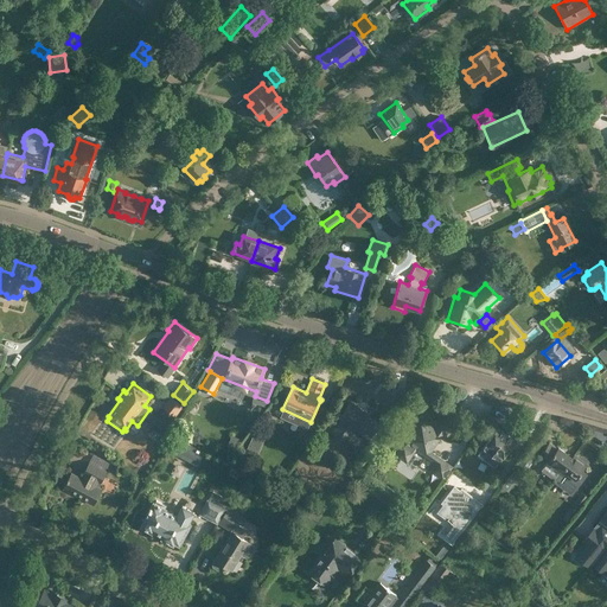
[(183,404),(171,396),(163,408),(173,416),(183,404)]
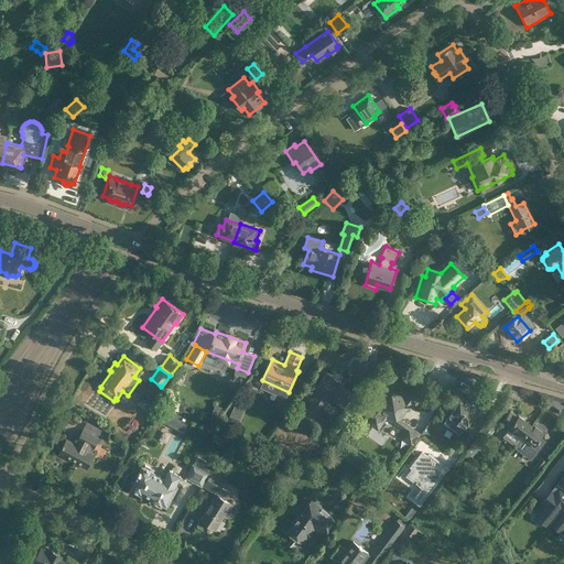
[(315,389),(317,390),(308,402),(318,409),(327,397),(343,408),(353,393),(326,373),(315,389)]
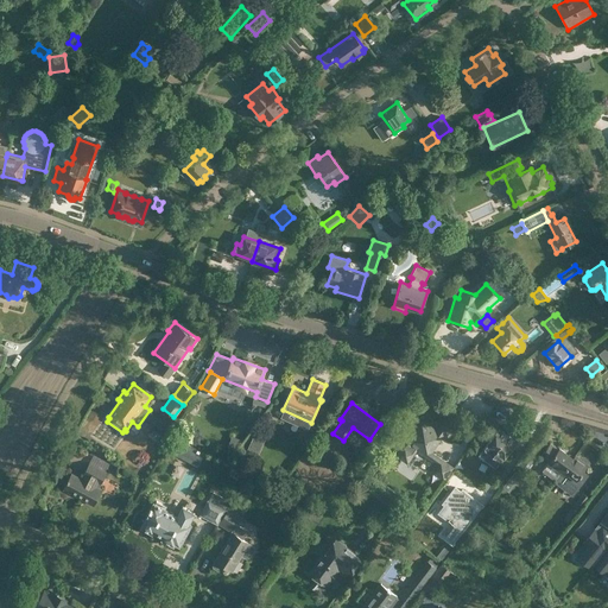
[(159,419),(170,426),(176,419),(165,412),(159,419)]
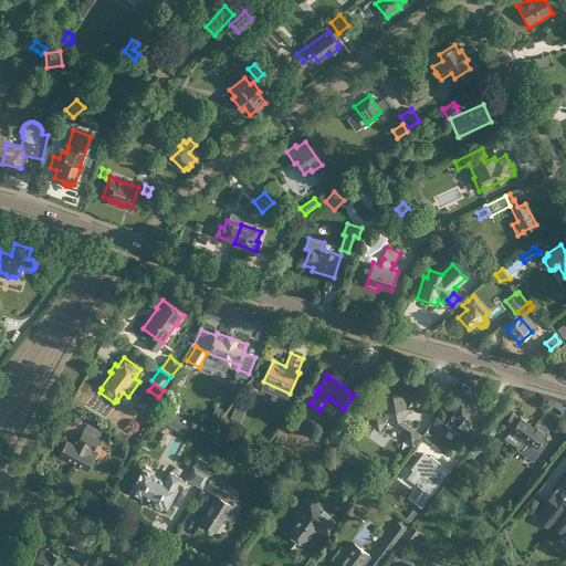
[(392,392),(378,411),(374,419),(380,423),(386,417),(406,431),(400,438),(411,446),(419,435),(400,421),(412,405),(417,407),(422,398),(413,392),(407,402),(392,392)]
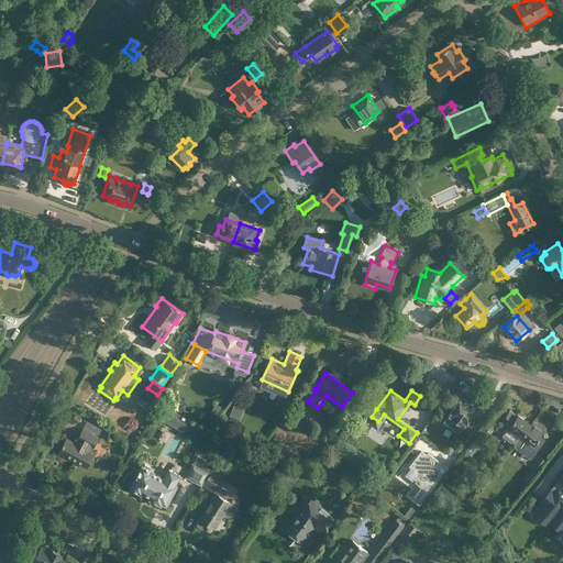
[(478,408),(462,396),(446,416),(448,416),(443,421),(459,433),(463,428),(464,428),(478,408)]
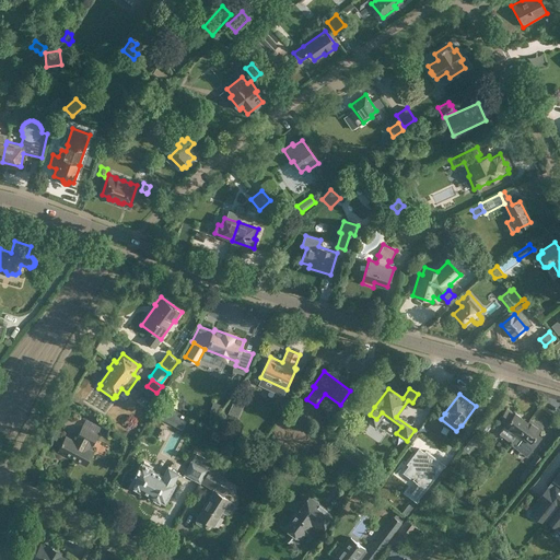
[(234,398),(229,411),(240,416),(245,403),(234,398)]
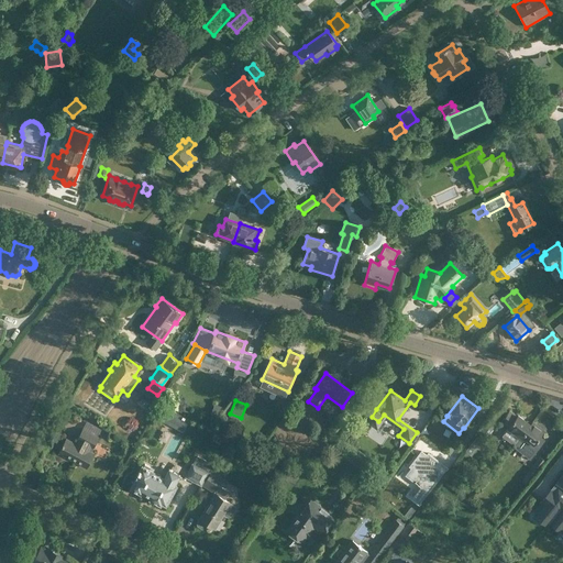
[(223,407),(214,404),(210,416),(220,419),(223,407)]
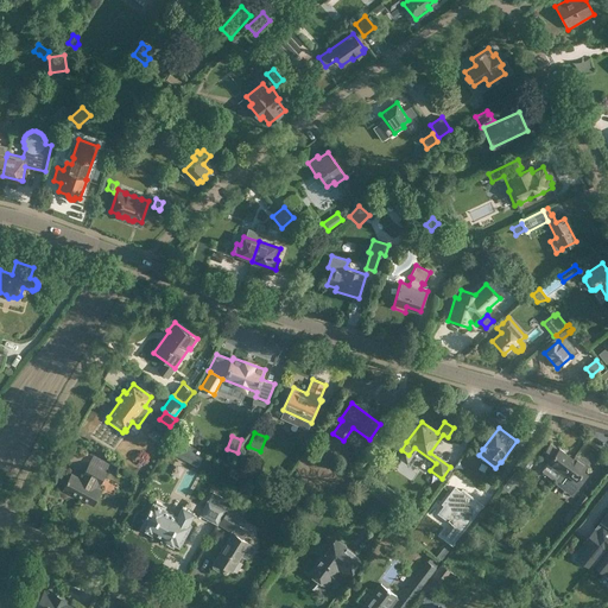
[(170,451),(178,456),(185,442),(177,437),(170,451)]
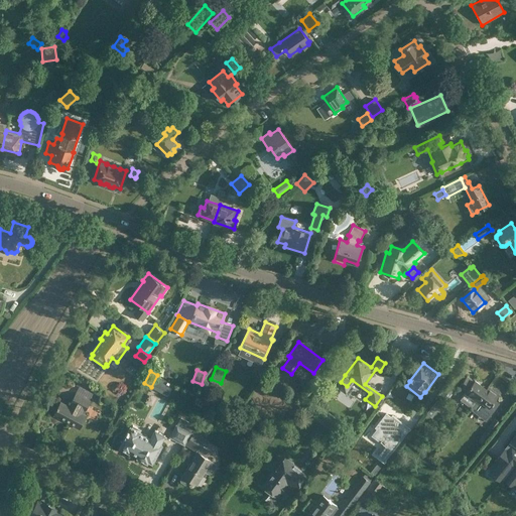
[(472,408),(486,388),(475,380),(474,381),(467,376),(460,385),(467,390),(460,399),(472,408)]
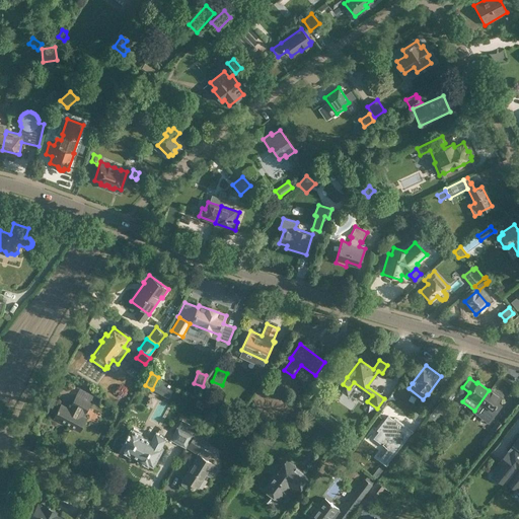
[(450,388),(441,400),(447,404),(455,393),(450,388)]
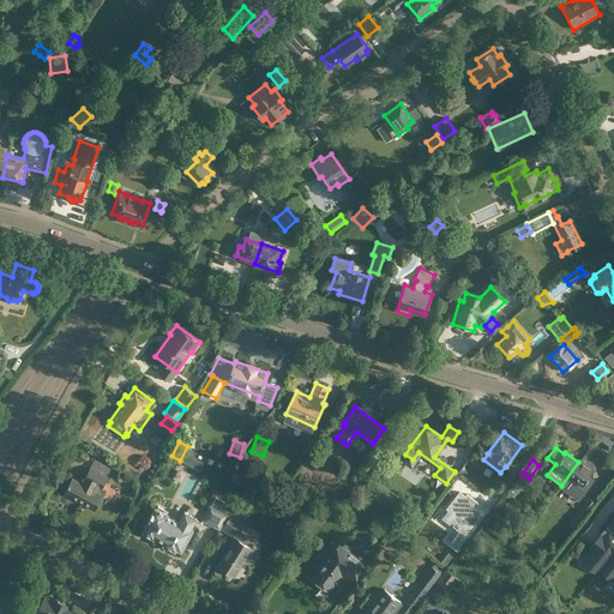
[(578,462),(561,486),(560,487),(578,501),(595,480),(589,475),(594,469),(581,459),(578,462)]
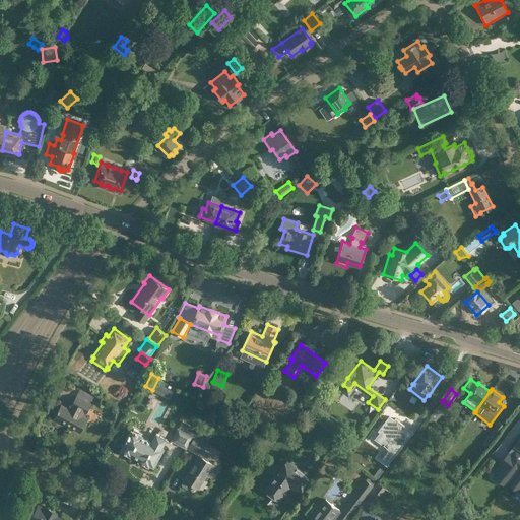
[(70,410),(60,404),(53,418),(79,432),(86,418),(82,416),(83,413),(85,414),(90,404),(75,396),(70,405),(72,406),(70,410)]
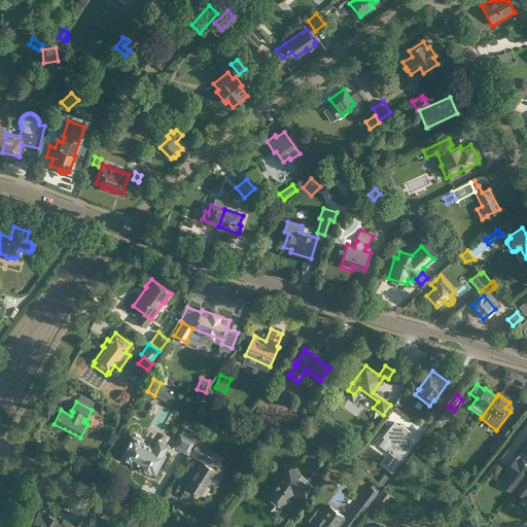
[(455,414),(447,408),(435,422),(442,426),(447,419),(451,420),(455,414)]
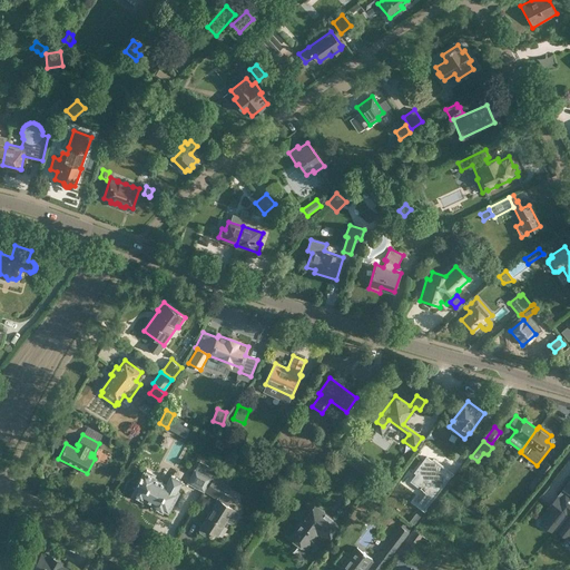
[(432,461),(426,457),(415,472),(418,473),(412,481),(426,492),(418,504),(423,509),(452,473),(433,459),(432,461)]
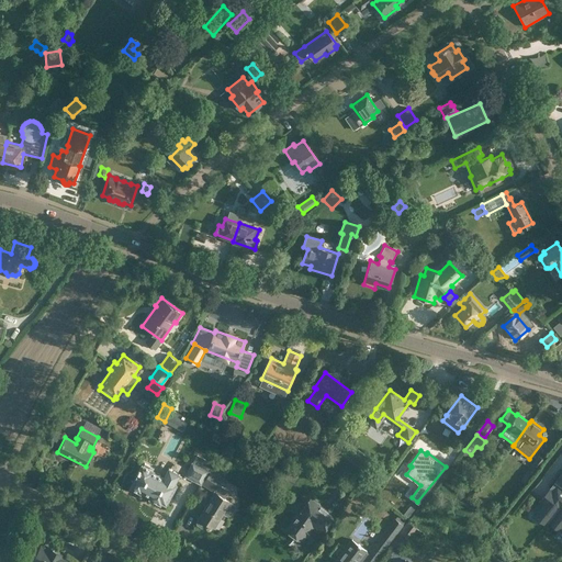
[(212,462),(197,454),(184,475),(201,484),(212,462)]
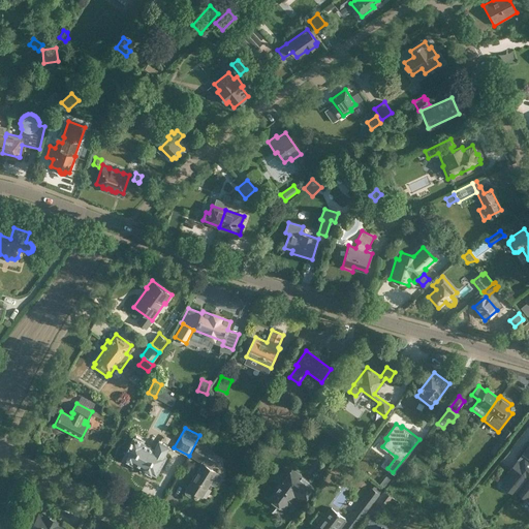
[(496,456),(512,433),(507,429),(490,450),(496,456)]
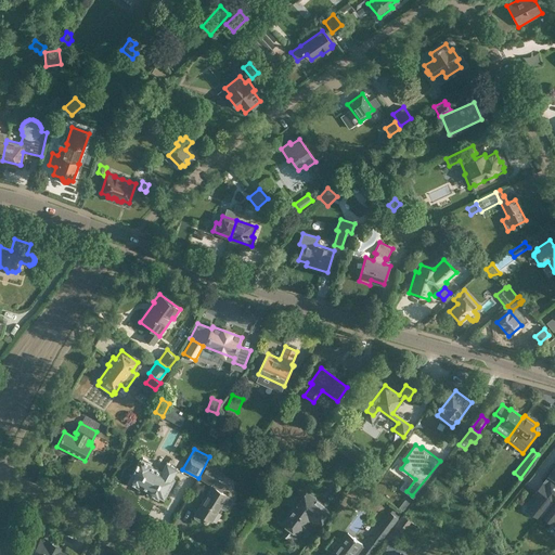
[(291,472),(300,459),(292,454),(283,466),(291,472)]
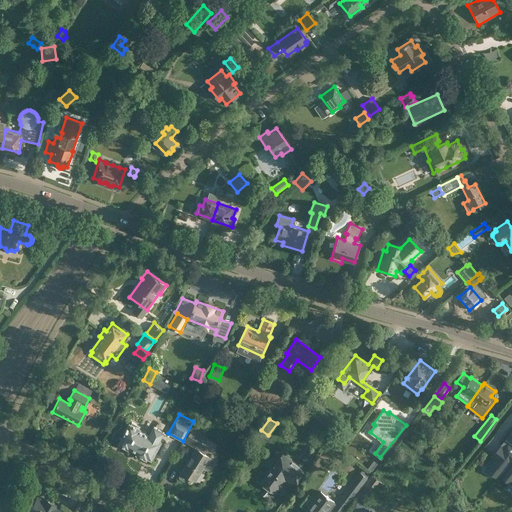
[(140,426),(132,422),(130,424),(128,423),(126,426),(128,427),(119,444),(121,445),(120,447),(125,449),(126,448),(128,449),(129,447),(137,452),(136,454),(139,455),(138,457),(143,459),(143,458),(146,459),(147,457),(151,460),(157,448),(159,448),(161,445),(159,444),(160,442),(159,441),(164,432),(154,426),(149,436),(146,434),(146,432),(142,430),(141,431),(139,430),(140,429),(139,429),(140,426)]
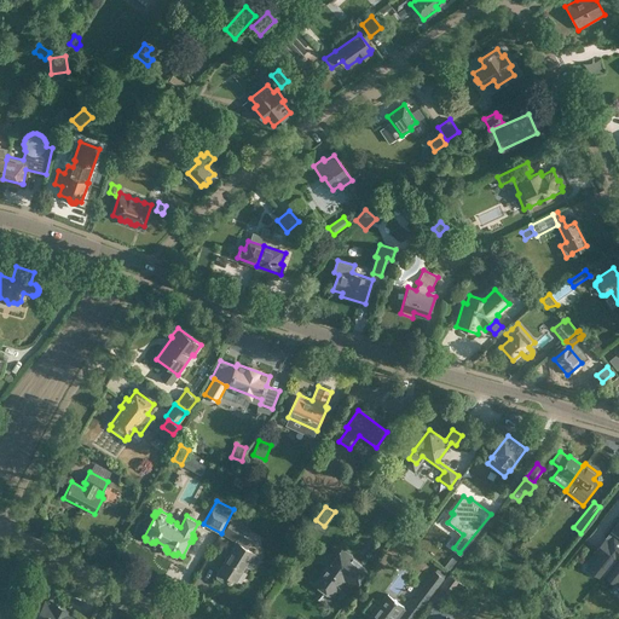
[(236,542),(218,571),(215,574),(217,578),(221,582),(225,580),(227,577),(236,582),(247,566),(250,568),(254,568),(259,559),(259,556),(254,554),(255,553),(248,548),(250,544),(249,538),(241,533),(246,525),(233,518),(223,533),(236,542)]
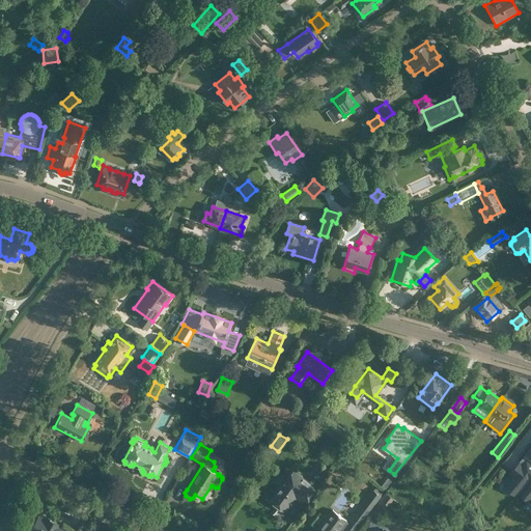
[(530,444),(524,453),(530,458),(529,459),(526,456),(522,462),(520,459),(508,473),(509,474),(503,481),(505,483),(502,486),(515,497),(519,494),(530,503),(529,503),(530,505),(530,444)]
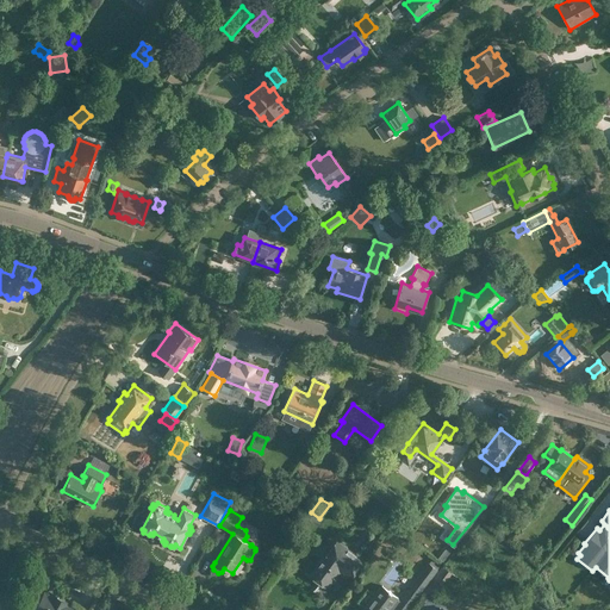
[(371,552),(379,540),(374,537),(366,548),(371,552)]
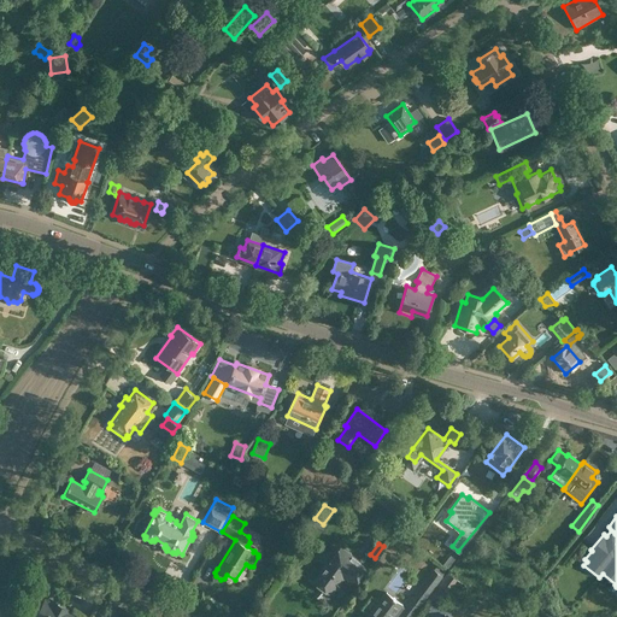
[(319,571),(321,574),(313,582),(329,594),(345,575),(350,577),(348,579),(356,583),(368,566),(360,562),(351,554),(351,552),(345,548),(342,548),(340,547),(336,548),(333,553),(333,557),(327,565),(324,565),(319,571)]
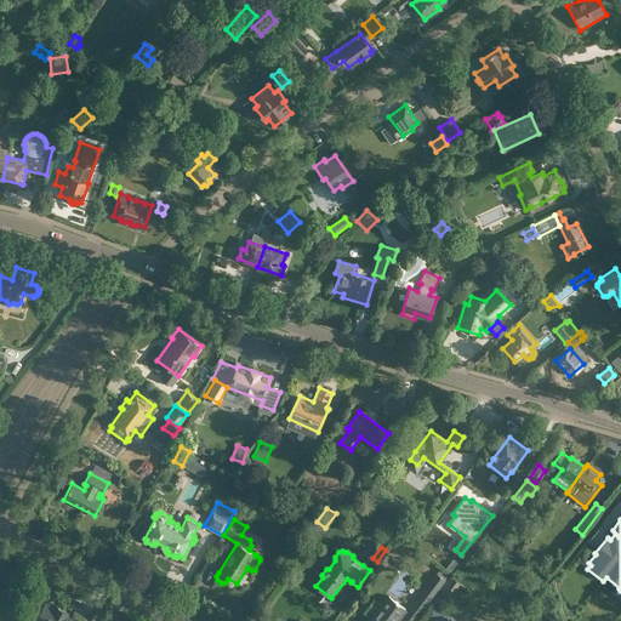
[(414,620),(445,580),(436,571),(406,611),(408,613),(400,620),(414,620)]
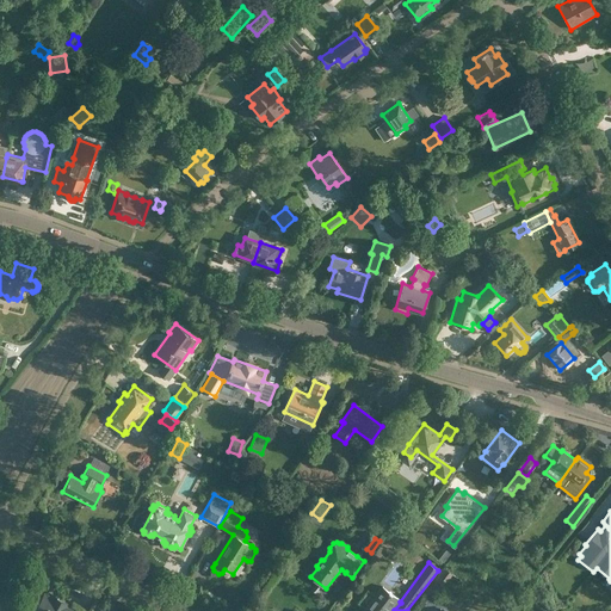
[(538,562),(534,569),(538,572),(543,565),(538,562)]
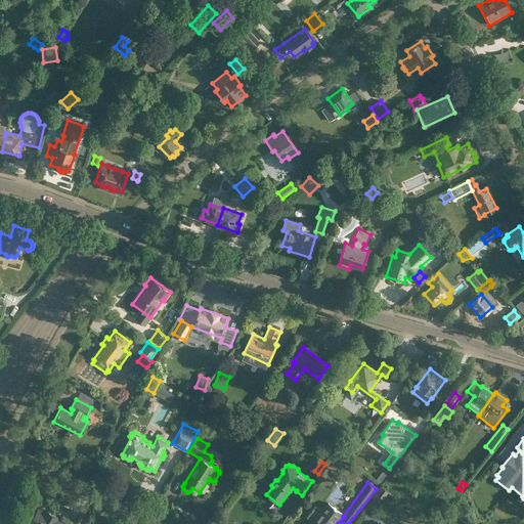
[(375,514),(385,500),(384,498),(389,492),(380,485),(364,507),(375,514)]
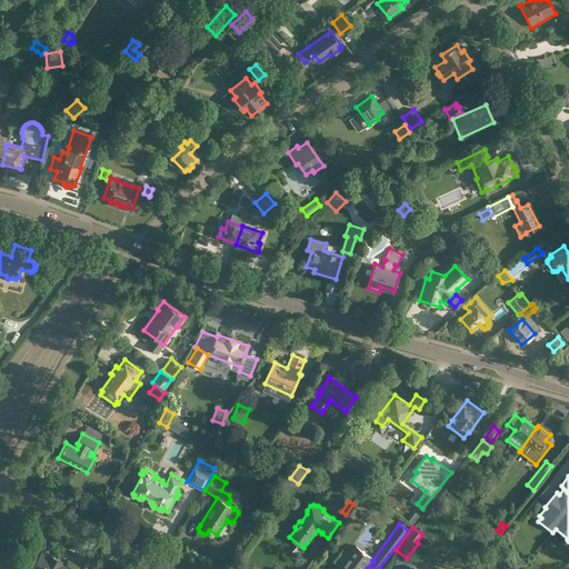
[(361,568),(362,568),(363,568),(367,568),(373,561),(372,560),(370,558),(371,557),(357,546),(339,568),(361,568)]
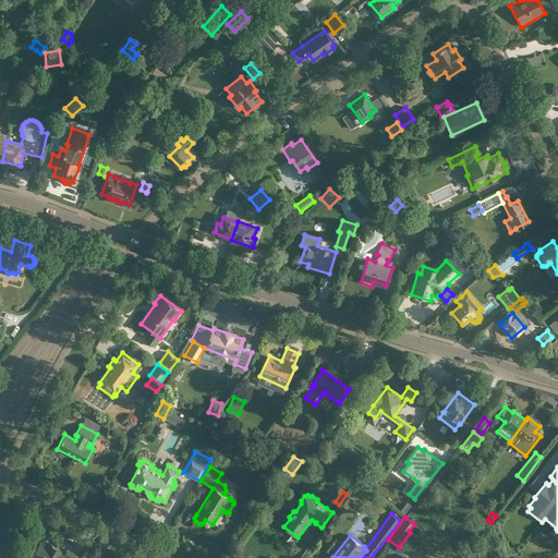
[(67,557),(69,557),(60,553),(61,550),(50,545),(49,547),(41,542),(40,544),(38,543),(36,547),(38,548),(33,557),(67,557)]
